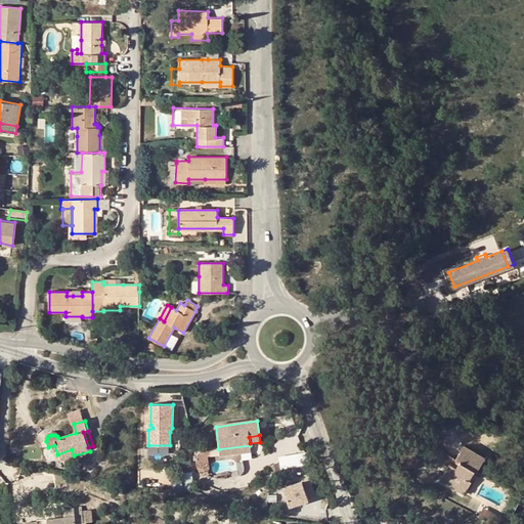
[(250,445),(218,449),(220,457),(250,453),(250,445)]
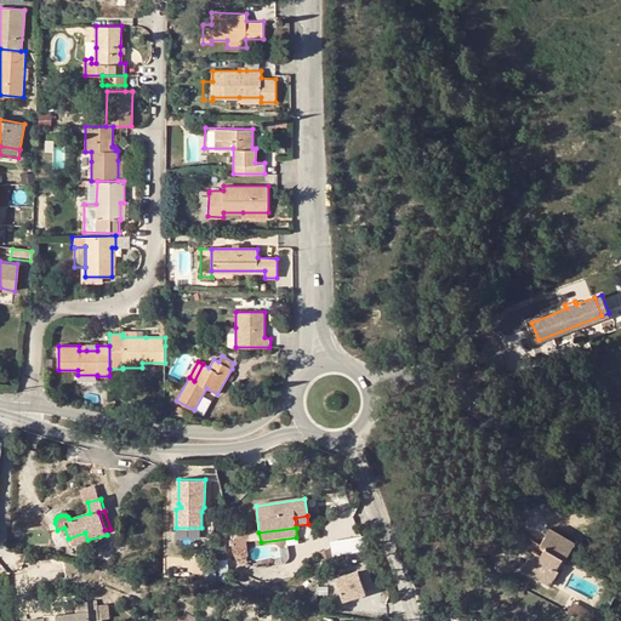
[(534,568),(530,574),(551,586),(558,573),(556,571),(562,559),(564,560),(574,546),(550,531),(540,546),(545,548),(540,557),(535,553),(531,552),(525,563),(534,568)]
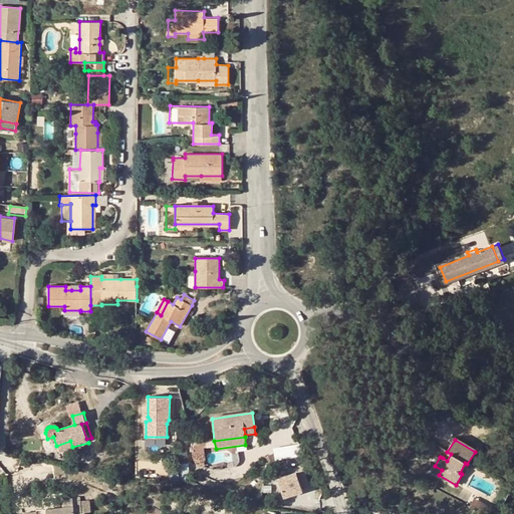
[(278,459),(306,454),(304,442),(276,448),(278,459)]
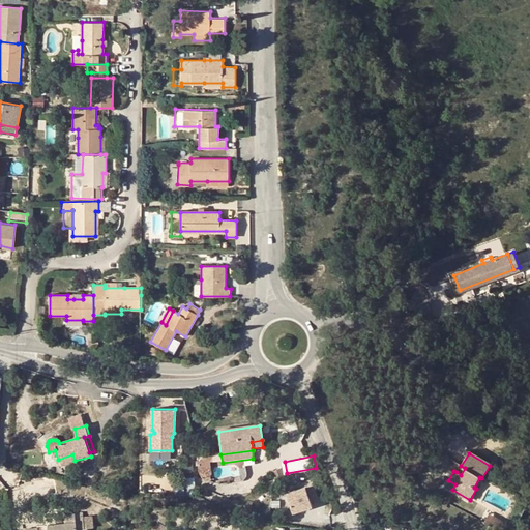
[(465,468),(461,466),(457,472),(461,475),(465,468)]
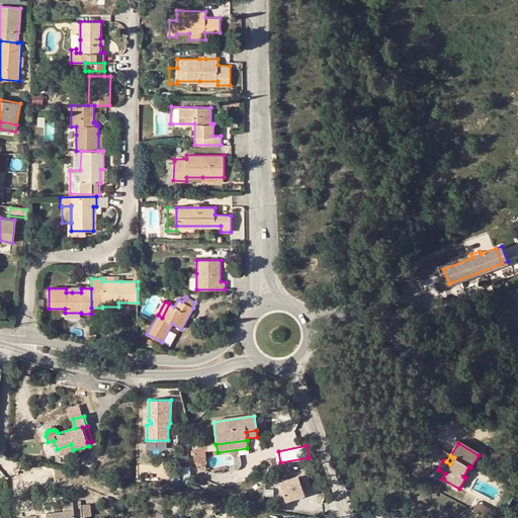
[(275,456),(265,460),(268,468),(278,463),(275,456)]
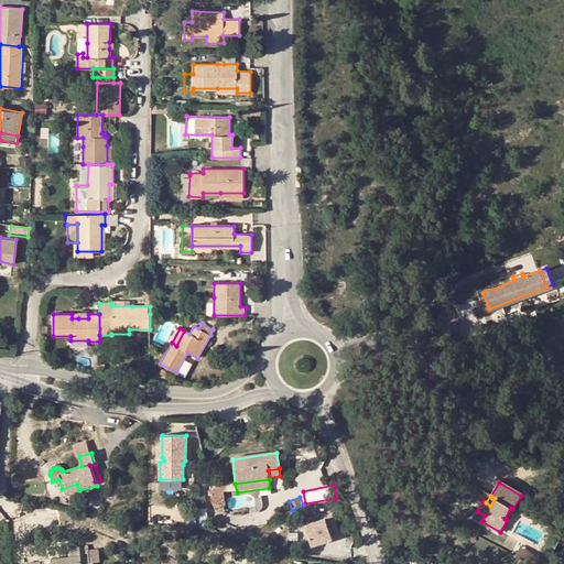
[(485,516),(477,511),(473,517),(481,521),(485,516)]
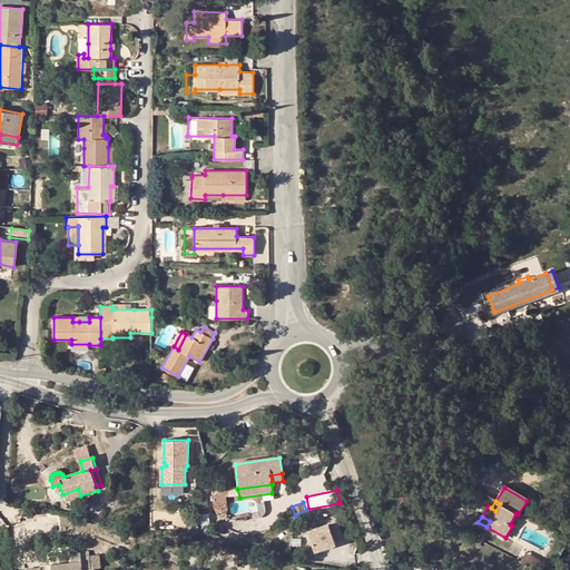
[(342,536),(337,520),(308,529),(315,550),(336,543),(334,538),(342,536)]
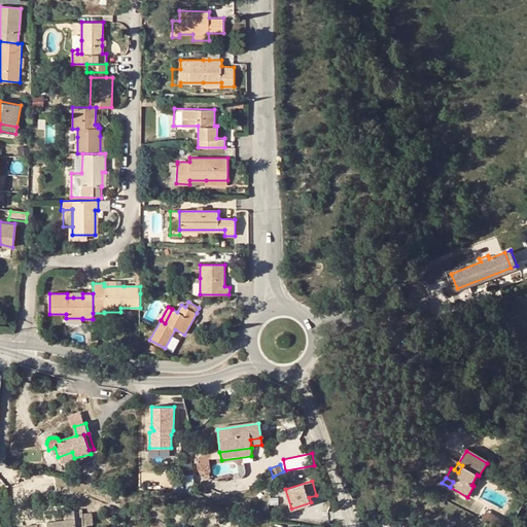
[(485,511),(480,521),(488,525),(493,515),(485,511)]
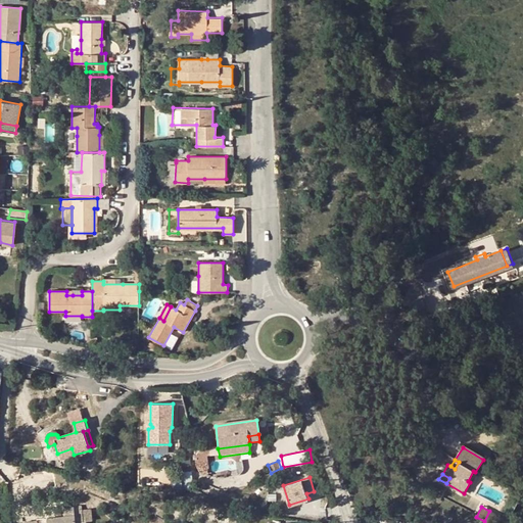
[(63,509),(64,516),(47,517),(47,522),(83,522),(82,509),(75,510),(75,508),(63,509)]
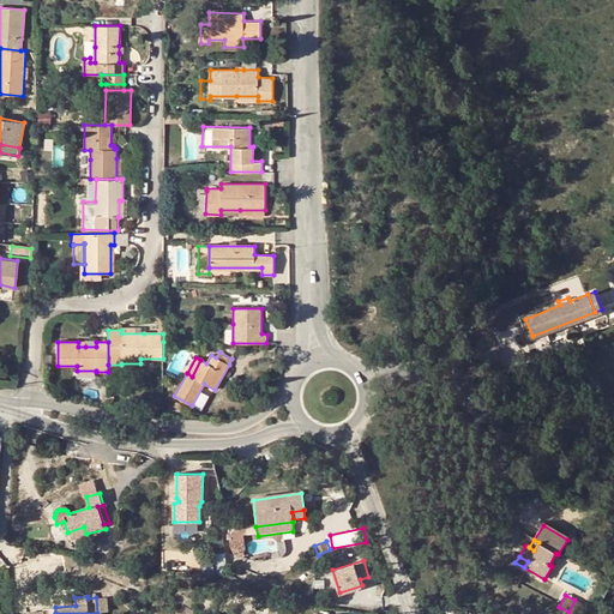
[(575,600),(569,612),(572,613),(582,613),(587,607),(575,600)]
